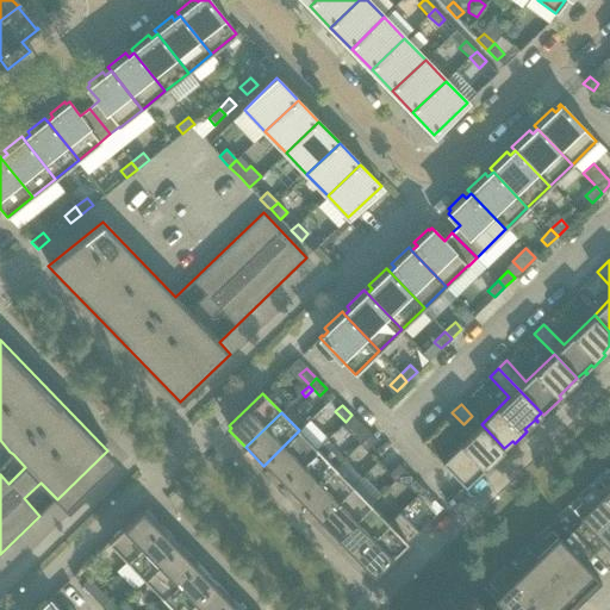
[(362,425),(352,415),(346,422),(355,433),(362,425)]
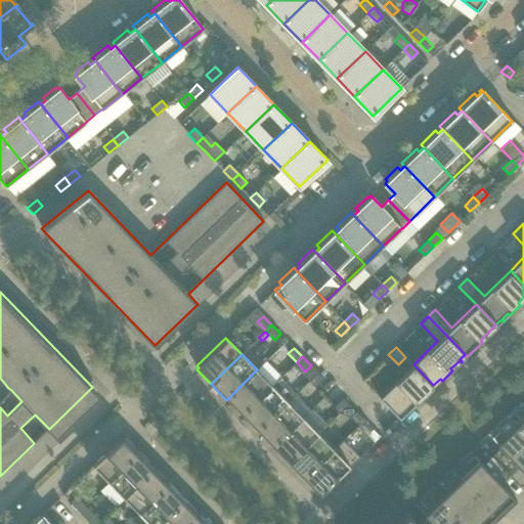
[(413,364),(380,397),(399,418),(410,407),(412,409),(423,399),(421,397),(425,393),(427,395),(428,394),(426,392),(433,385),(413,364)]
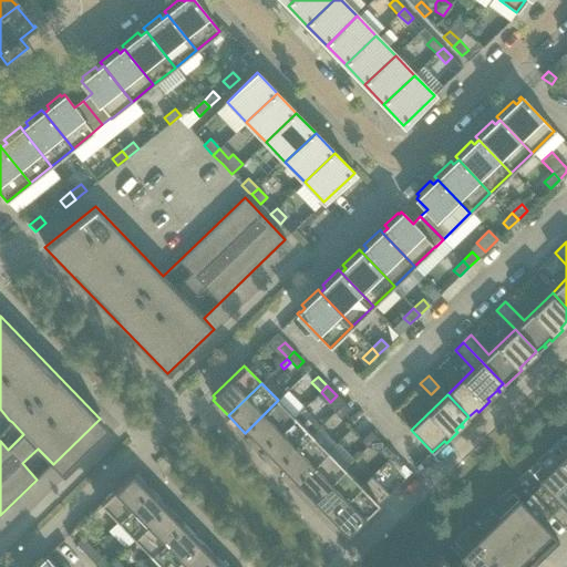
[(245,433),(261,450),(295,418),(278,400),(245,433)]
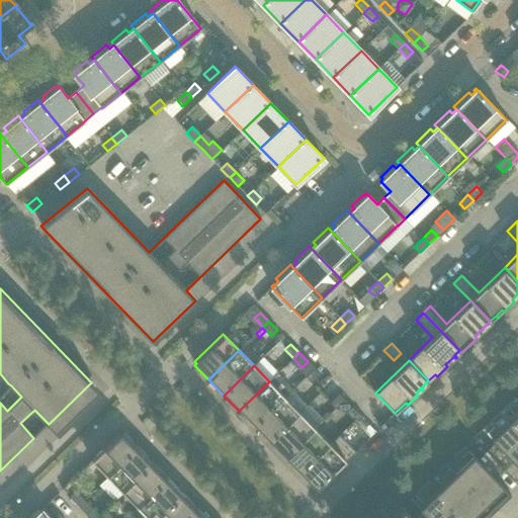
[(306,377),(311,382),(320,374),(314,368),(306,377)]
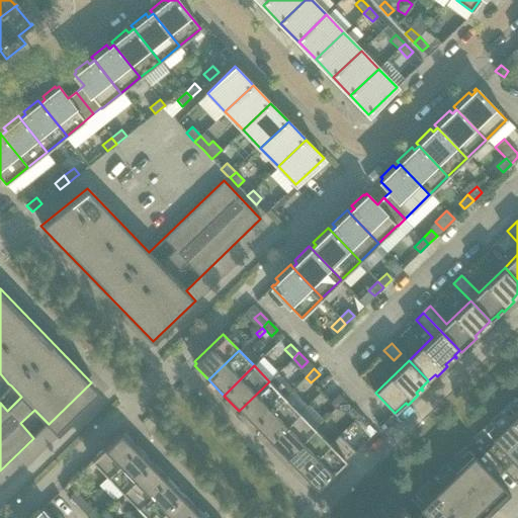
[(269,381),(239,411),(248,421),(252,425),(254,427),(284,397),(291,390),(276,374),(269,381)]
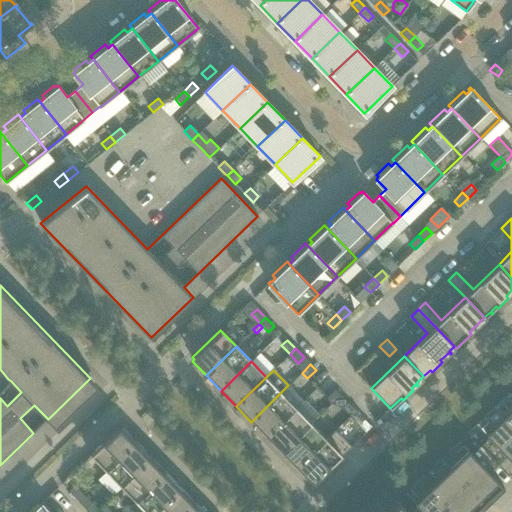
[(281,392),(251,422),(260,432),(264,435),(266,437),(296,408),(303,401),(288,386),(281,392)]
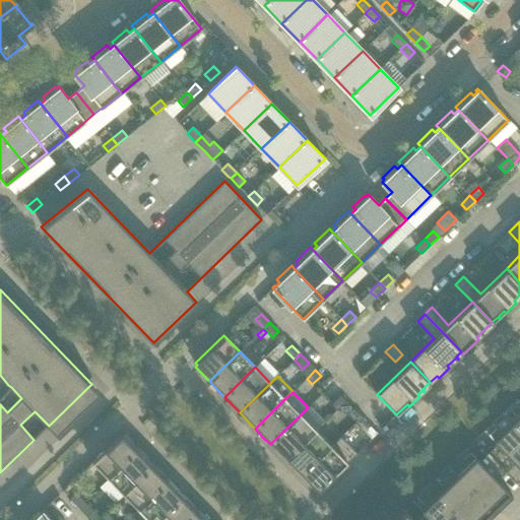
[(340,395),(331,404),(336,410),(345,401),(340,395)]
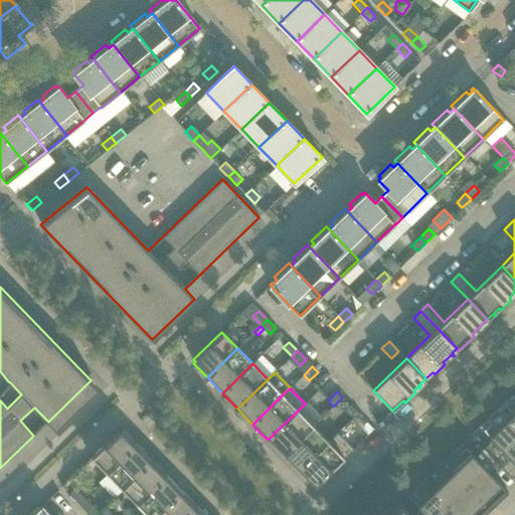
[(514,391),(497,409),(514,427),(514,391)]
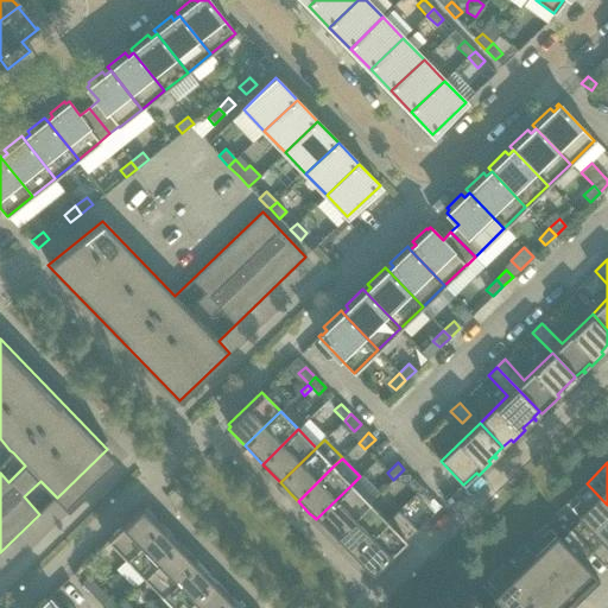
[(422,488),(412,477),(405,485),(416,494),(422,488)]
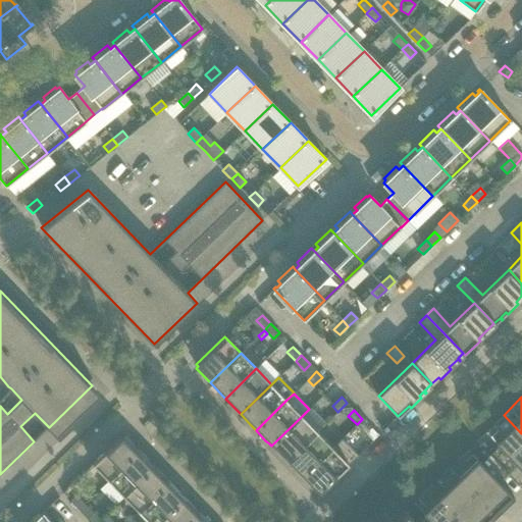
[(508,473),(517,465),(521,469),(521,433),(504,415),(485,432),(497,445),(488,453),(508,473)]
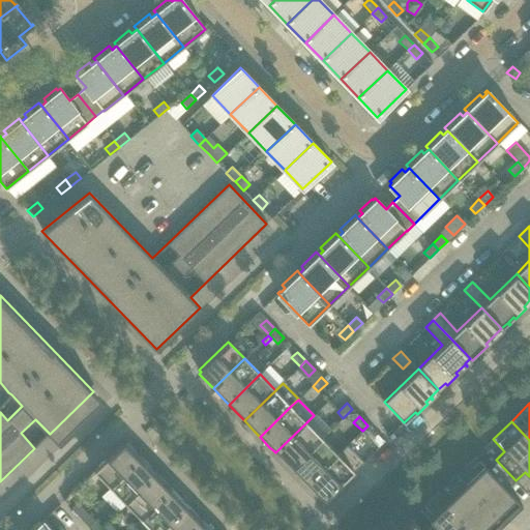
[(275,452),(291,469),(322,438),(306,422),(275,452)]
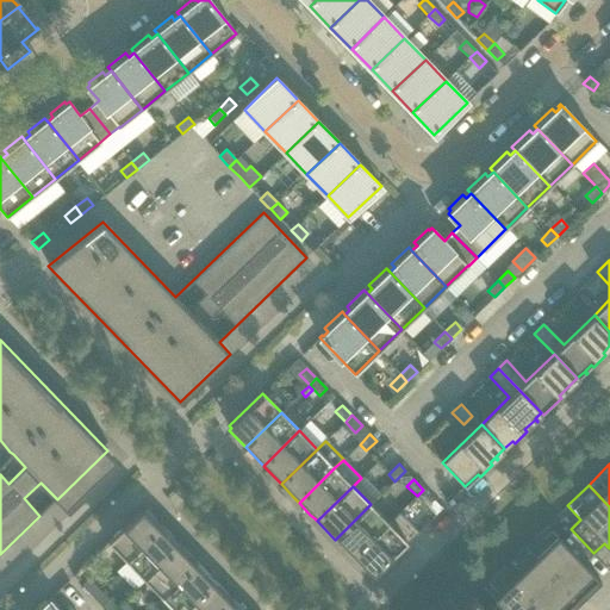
[(434,499),(423,490),(417,496),(427,506),(434,499)]
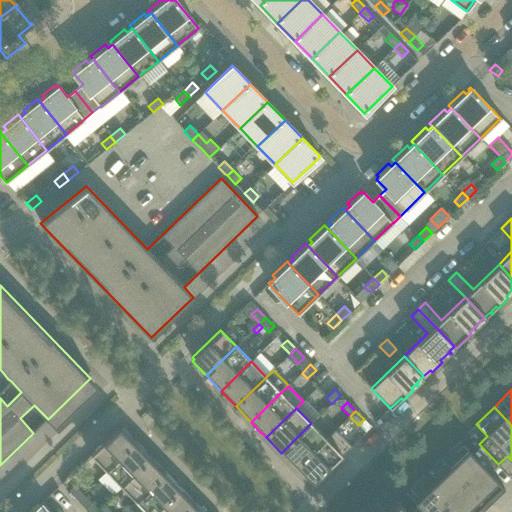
[(281,453),(296,468),(326,439),(311,423),(281,453)]
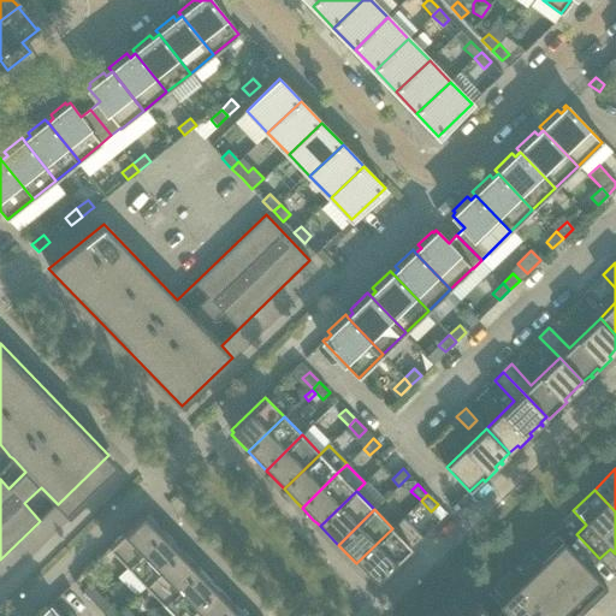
[(110,548),(128,567),(164,532),(148,515),(146,516),(143,515),(110,548)]
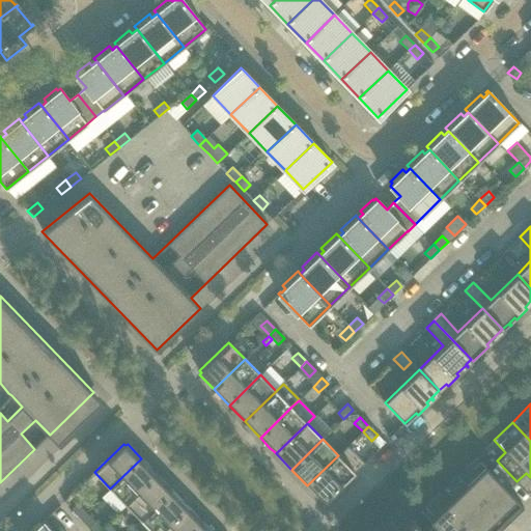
[(338,455),(307,485),(323,502),(324,503),(329,498),(328,497),(355,472),(363,464),(346,447),(338,455)]
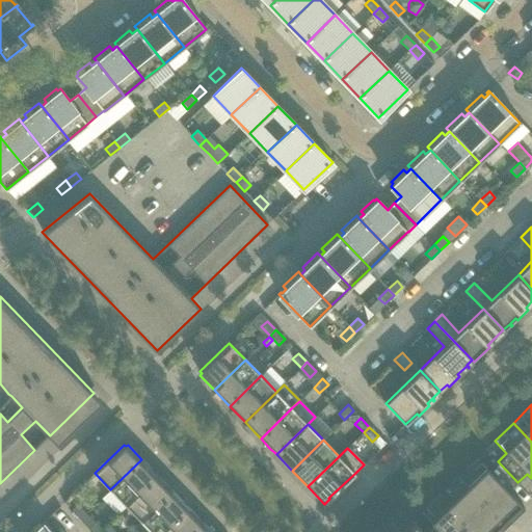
[(488,470),(477,458),(457,477),(500,521),(503,525),(504,524),(503,522),(509,515),(508,514),(520,504),(522,506),(523,505),(509,490),(517,482),(498,461),(488,470)]
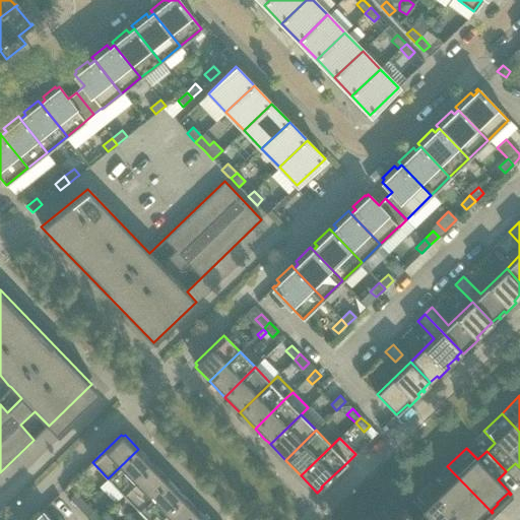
[(108,478),(123,495),(153,465),(138,449),(108,478)]
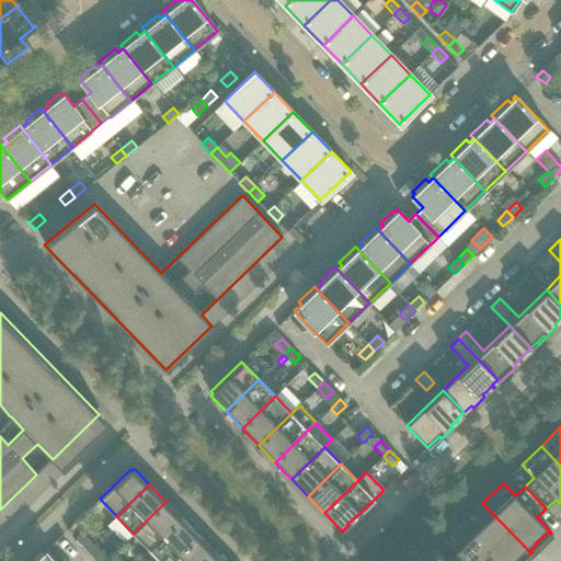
[(133,534),(149,550),(182,518),(165,502),(133,534)]
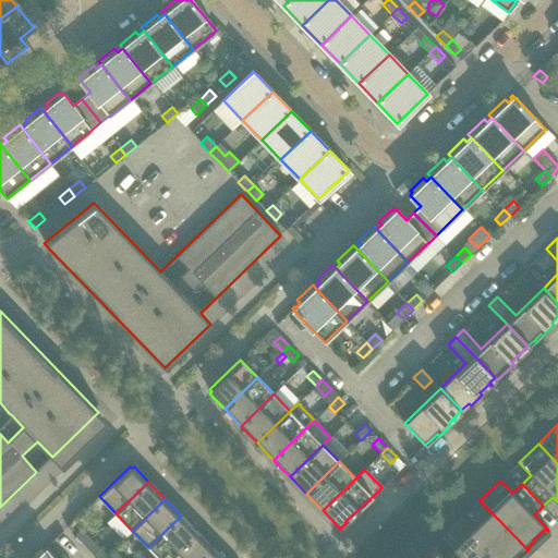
[(524,546),(480,500),(461,519),(498,557),(513,557),(519,554),(518,553),(524,546)]
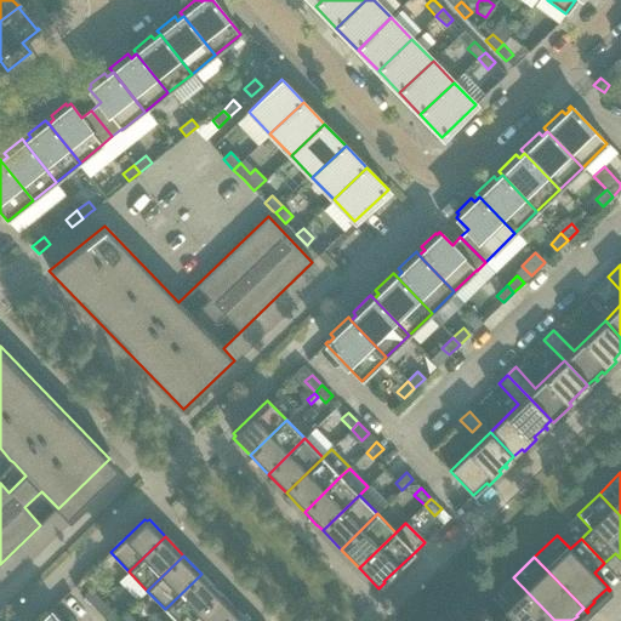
[(165,609),(176,620),(191,620),(220,593),(201,574),(165,609)]
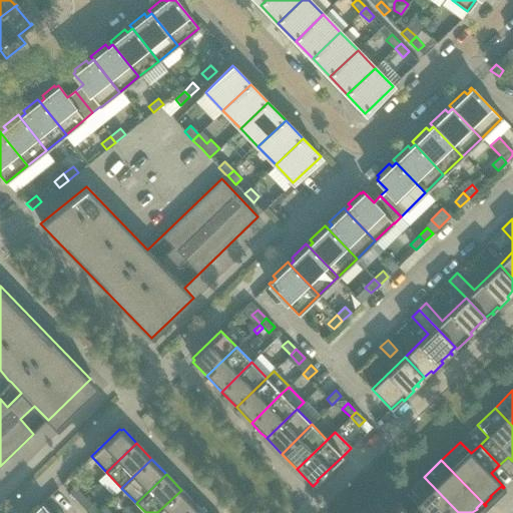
[(458,512),(424,477),(406,494),(407,495),(424,512),(458,512)]
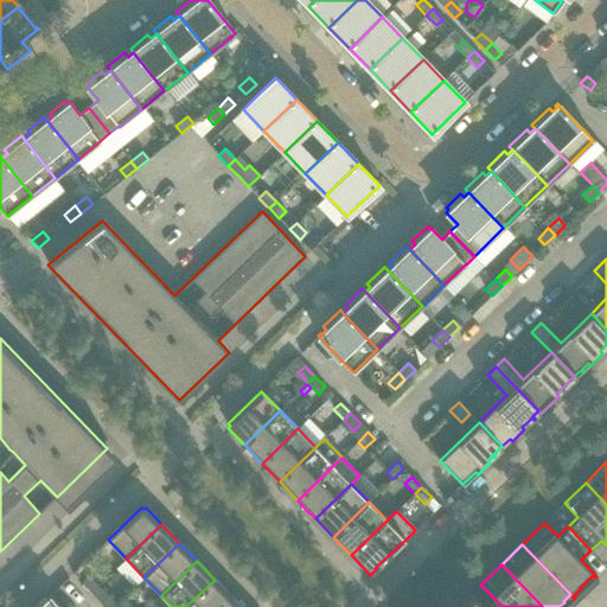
[(98,586),(88,575),(81,582),(91,593),(98,586)]
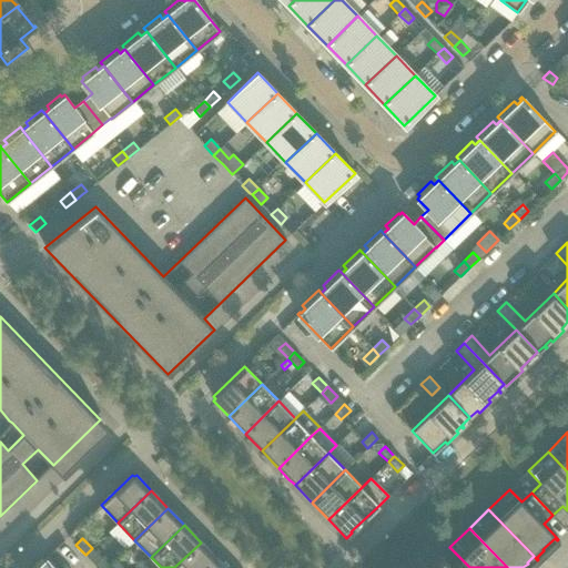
[(174,567),(209,567),(217,559),(201,543),(174,567)]
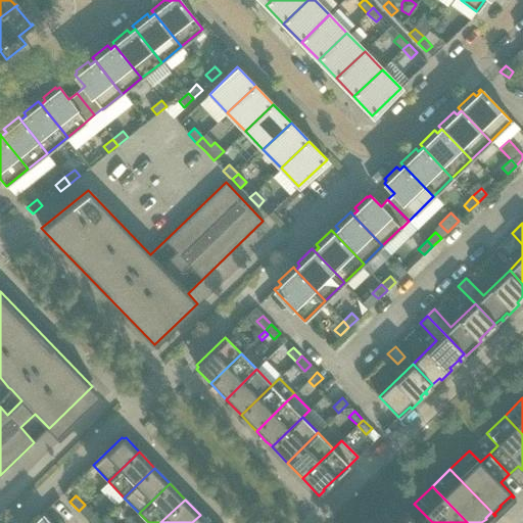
[(87,520),(93,514),(85,505),(79,511),(87,520)]
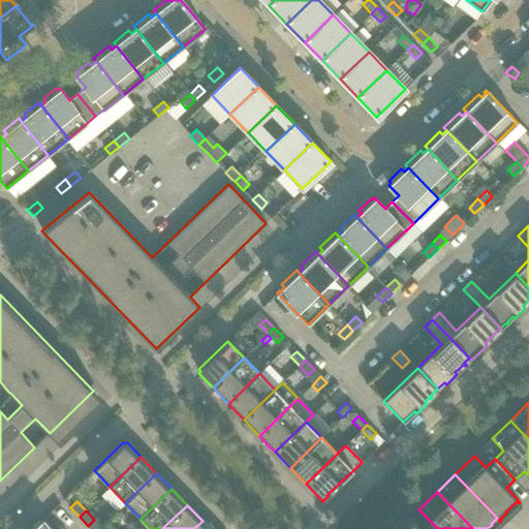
[(437,528),(419,510),(412,519),(410,517),(398,528),(384,528),(383,528),(384,528),(383,526),(380,528),(437,528)]
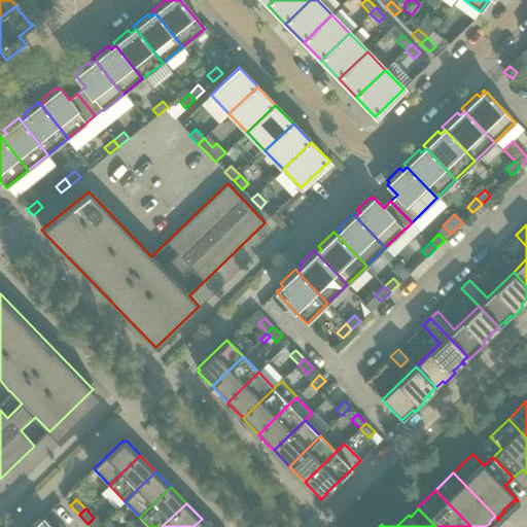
[(28,526),(50,526),(41,518),(40,519),(41,521),(37,525),(34,522),(28,526)]
